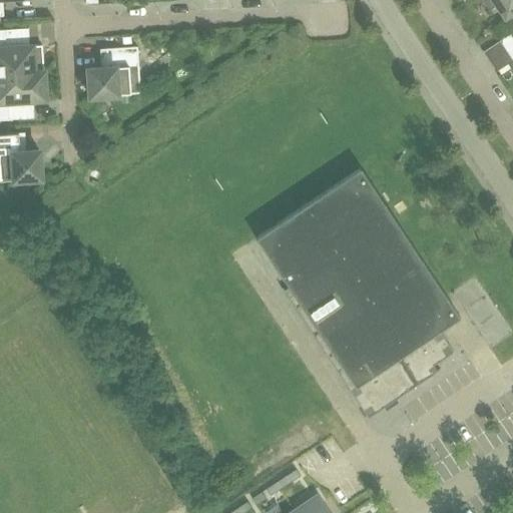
[(505,17),(512,11),(512,0),(482,0),(489,10),(497,5),(505,17)]
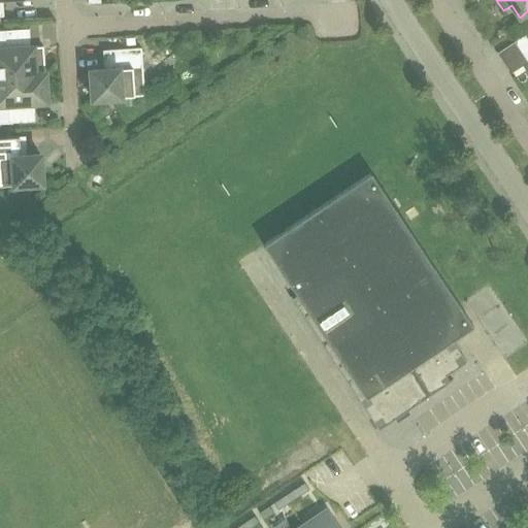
[(0,30),(0,76),(44,74),(43,46),(5,48),(4,31),(0,30)]
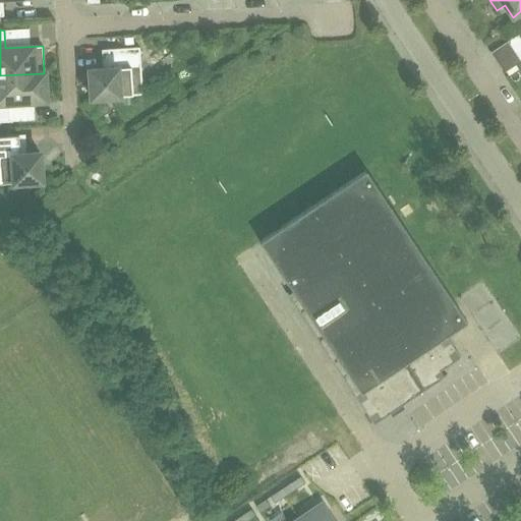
[(520,40),(517,35),(507,42),(514,51),(520,46),(520,40)]
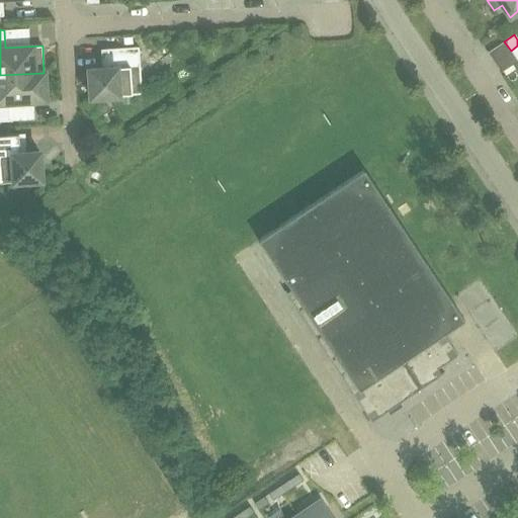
[(108,68),(88,69),(90,97),(142,94),(139,47),(106,49),(108,68)]
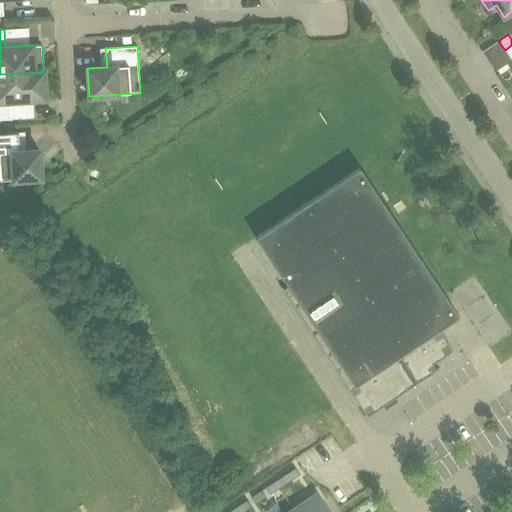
[(45,99),(43,72),(0,74),(0,119),(10,119),(9,102),(45,99)]
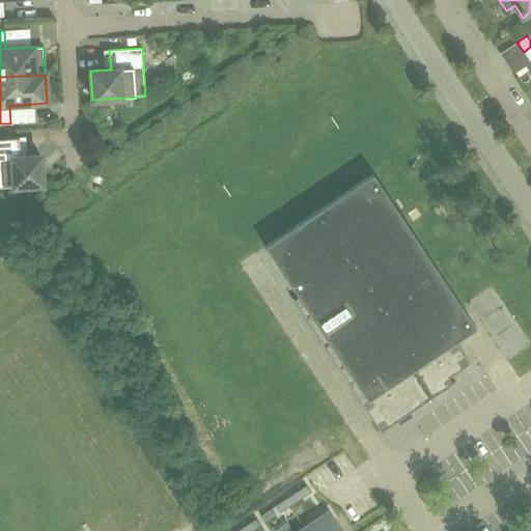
[(123,99),(123,107),(135,107),(134,98),(123,99)]
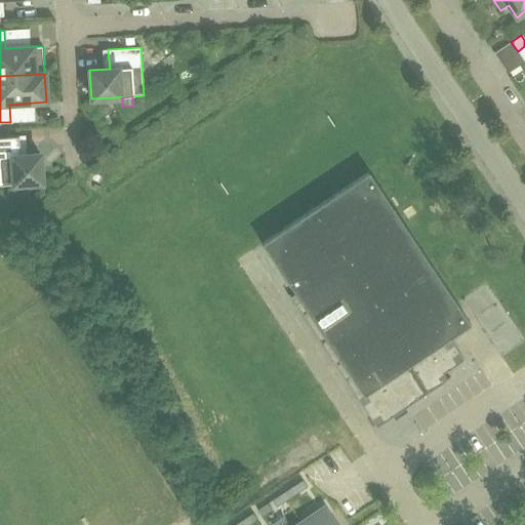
[(18,135),(0,136),(0,185),(42,183),(40,154),(19,155),(18,135)]
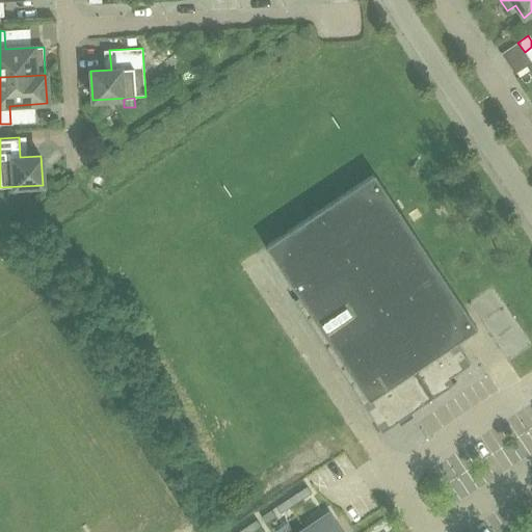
[(374,176),(266,248),(300,299),(295,303),(382,434),(454,387),(450,380),(472,366),(456,344),(477,329),(374,176)]
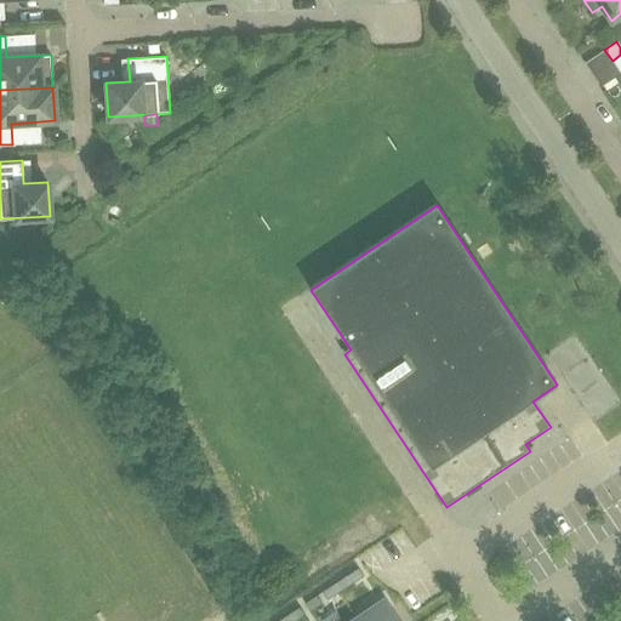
[(326,599),(364,575),(358,567),(322,592),(326,599)]
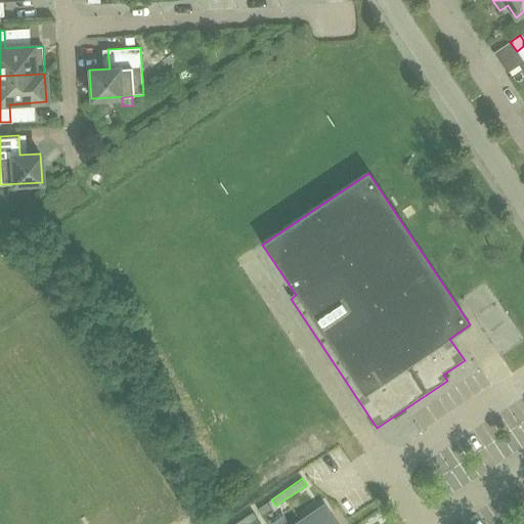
[(271,509),(267,501),(257,509),(261,516),(271,509)]
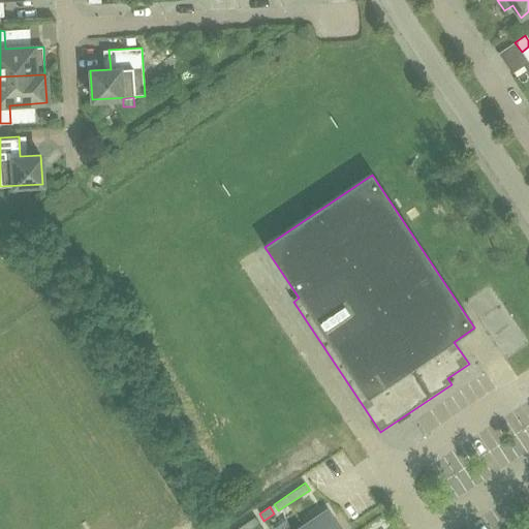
[(300,528),(339,528),(328,510),(300,528)]
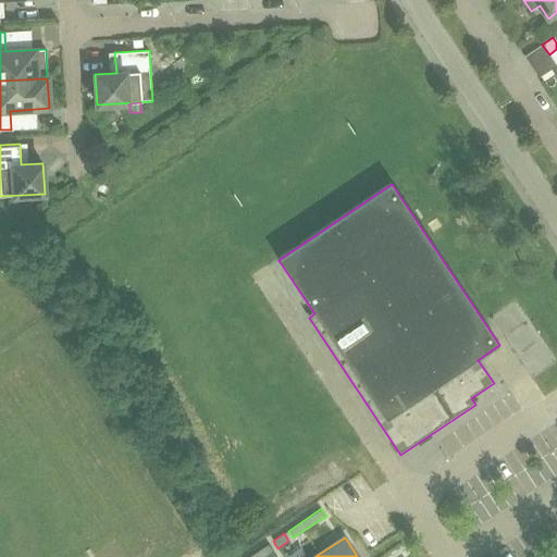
[(263,556),(273,551),(269,544),(248,556),(263,556)]
